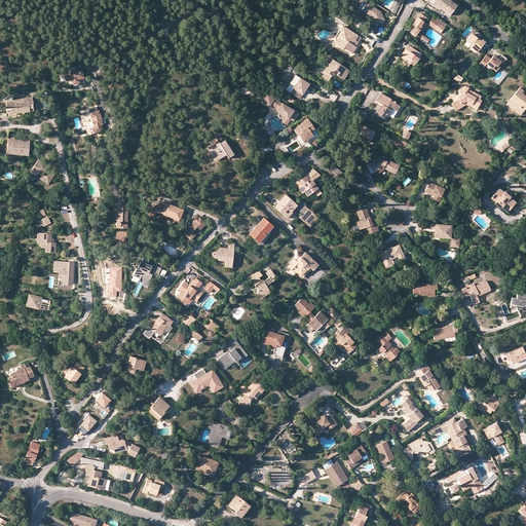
[(363,10),(368,3),(363,0),(359,7),(363,10)]
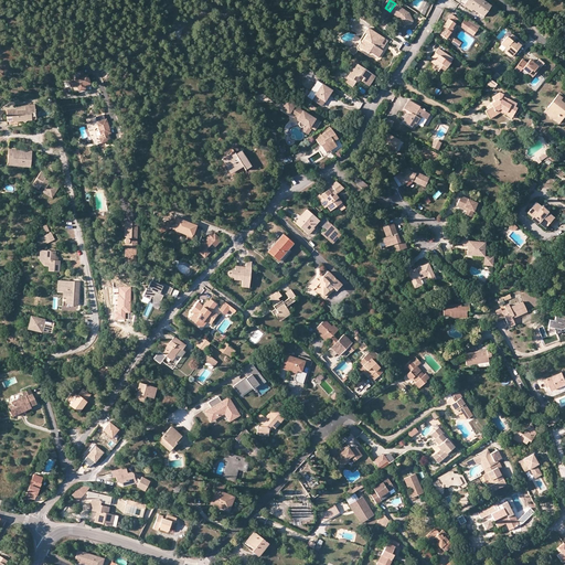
[(483,0),(467,0),(465,3),(472,9),(483,17),(491,6),(483,0)]
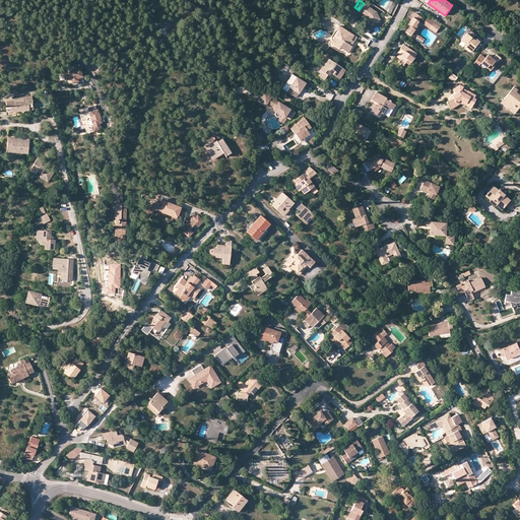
[(376,12),(364,3),(359,10),(365,14),(367,14),(368,15),(367,16),(369,17),(372,23),(380,19),(376,12)]
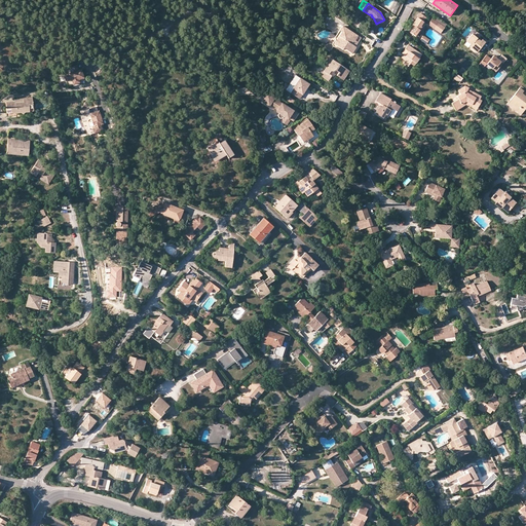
[(420,26),(423,22),(426,17),(419,13),(412,25),(413,26),(408,31),(415,36),(421,27),(420,26)]
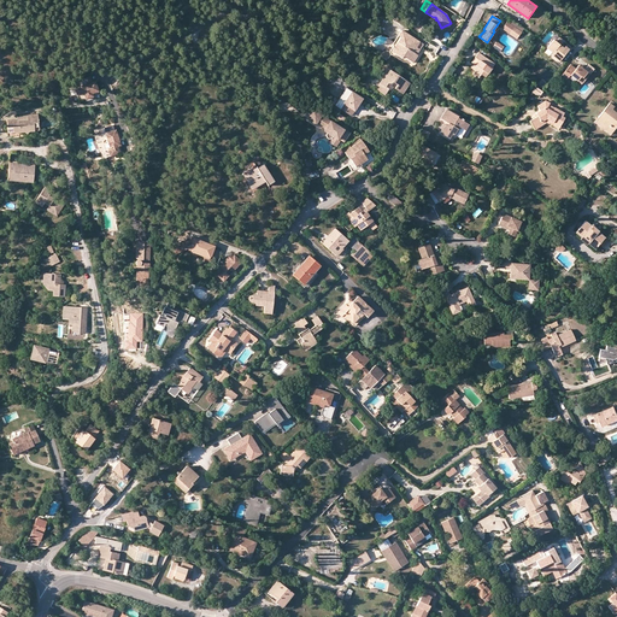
[(507,22),(501,29),(516,39),(522,31),(507,22)]
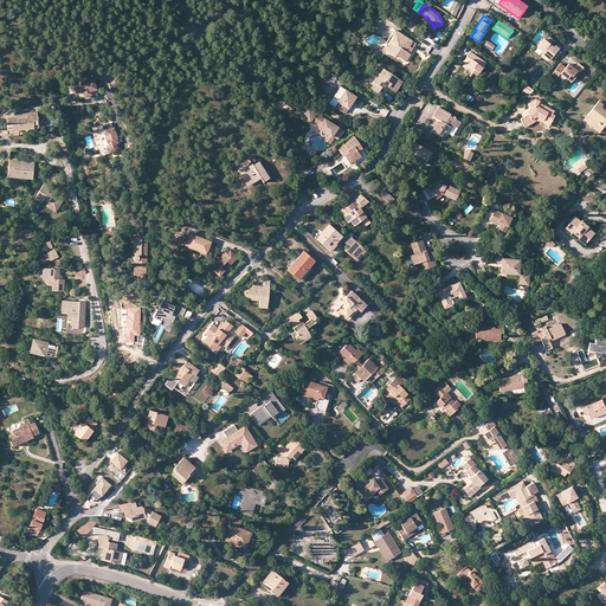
[(491,27),(488,25),(484,30),(485,31),(478,42),(479,43),(491,27)]
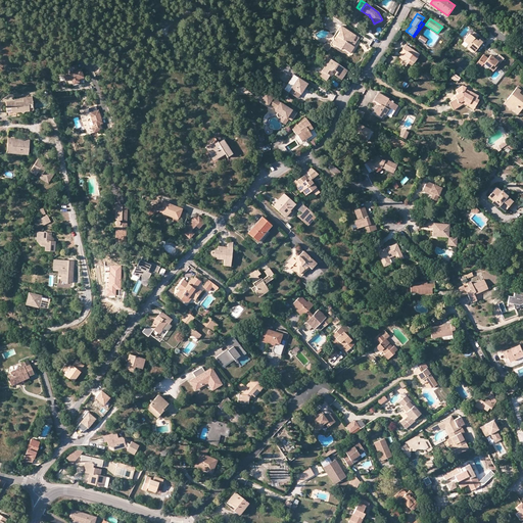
[(350,45),(352,40),(355,36),(340,26),(335,34),(337,36),(335,39),(337,41),(335,46),(340,49),(341,48),(349,53),(353,47),(352,46),(350,45)]
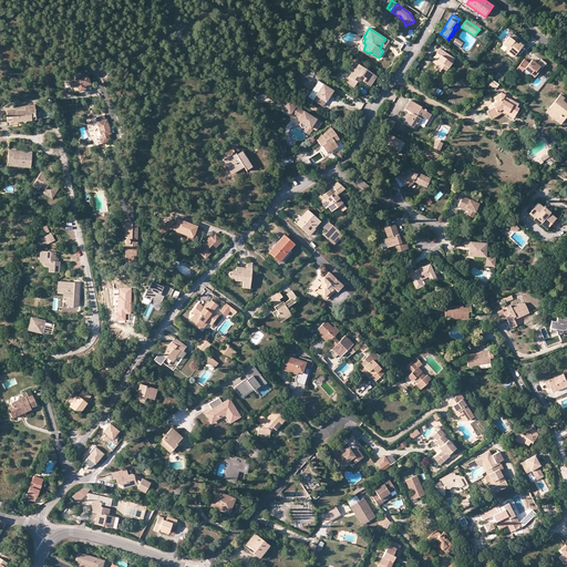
[(517,38),(514,34),(511,38),(508,37),(503,44),(507,49),(506,51),(513,57),(523,45),(519,42),(518,44),(514,41),(517,38)]
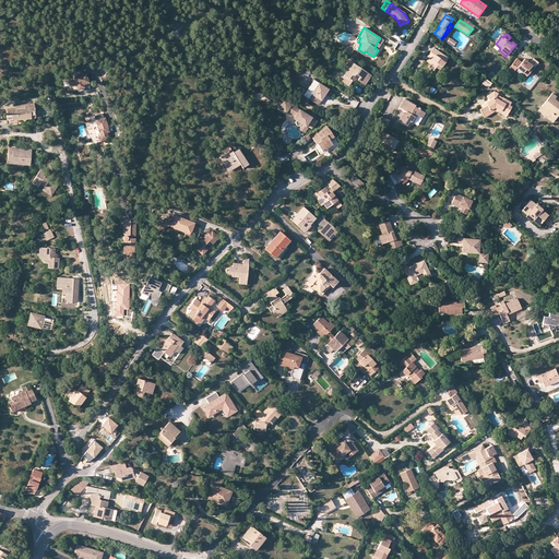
[(360,38),(358,36),(356,40),(357,44),(354,49),(363,55),(364,52),(358,49),(360,44),(358,42),(360,38)]
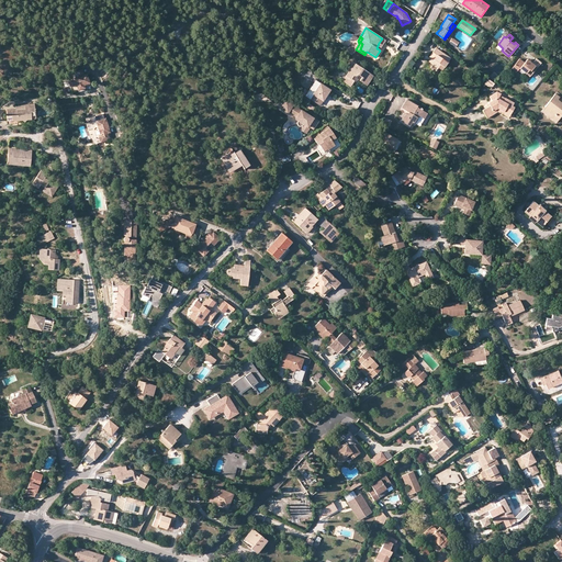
[(452,37),(449,43),(456,47),(459,42),(452,37)]
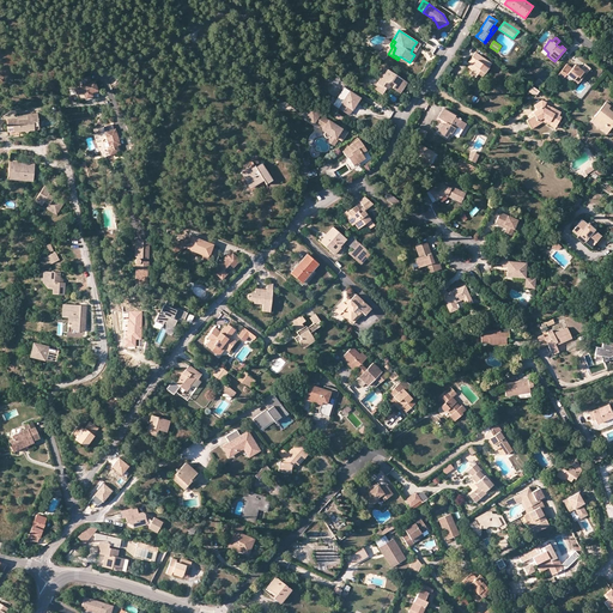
[(483,77),(492,64),(475,52),(468,62),(471,64),(474,66),(472,71),(469,73),(475,78),(478,74),(483,77)]
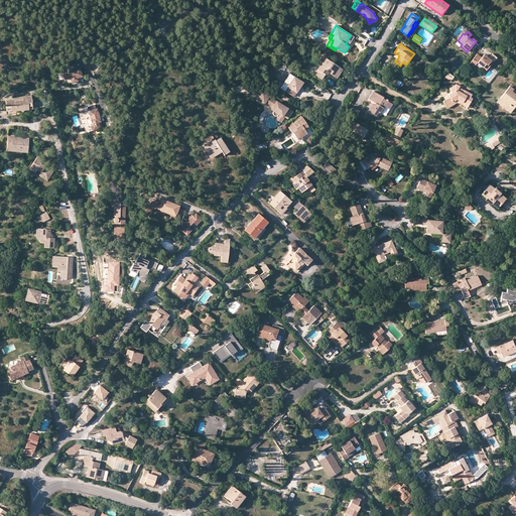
[(497,56),(492,53),(489,57),(484,54),(482,57),(477,54),(469,65),(473,69),(477,62),(486,71),(497,56)]
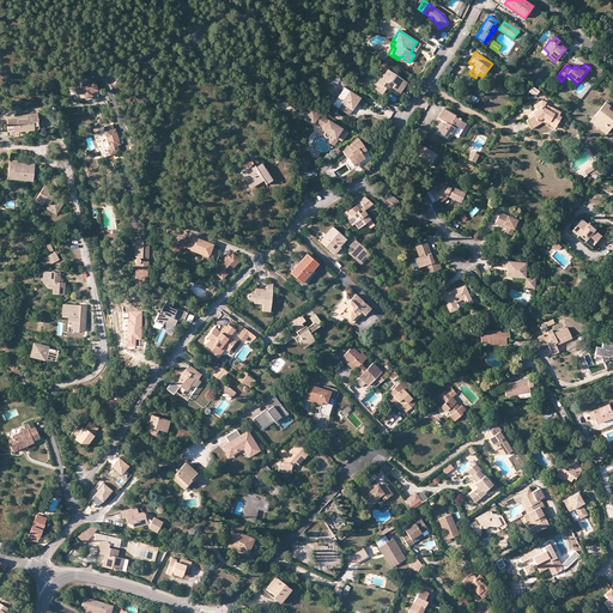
[(381,72),(377,77),(378,78),(372,87),(381,93),(384,89),(382,86),(384,82),(387,83),(389,82),(394,84),(392,87),(399,92),(406,82),(387,70),(383,74),(381,72)]
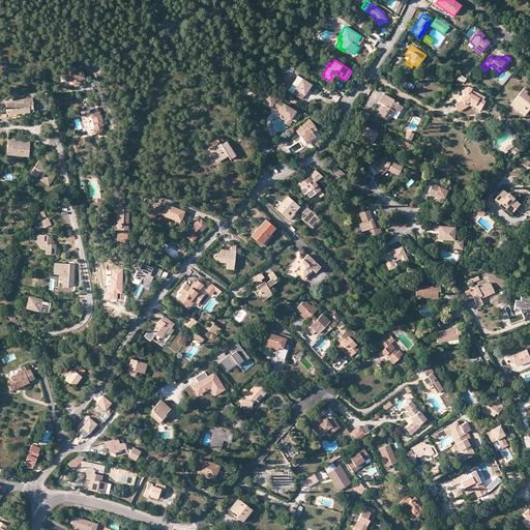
[(80,81),(85,80),(82,70),(81,71),(79,66),(69,68),(71,74),(64,76),(67,85),(74,83),(74,85),(80,83),(80,81)]
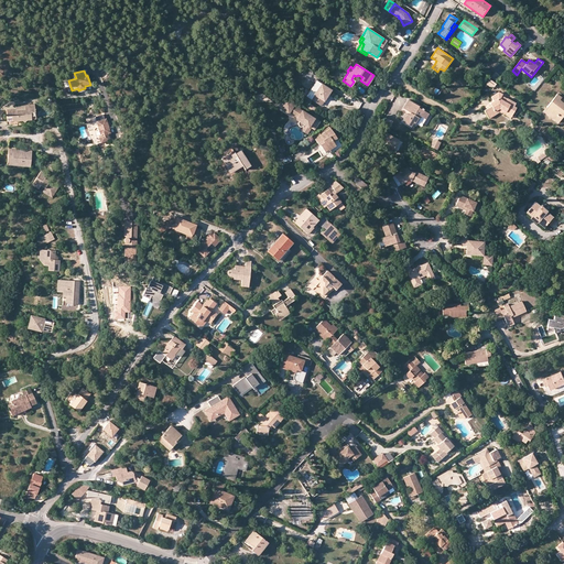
[(496,84),(489,78),(486,84),(488,85),(492,88),(496,84)]
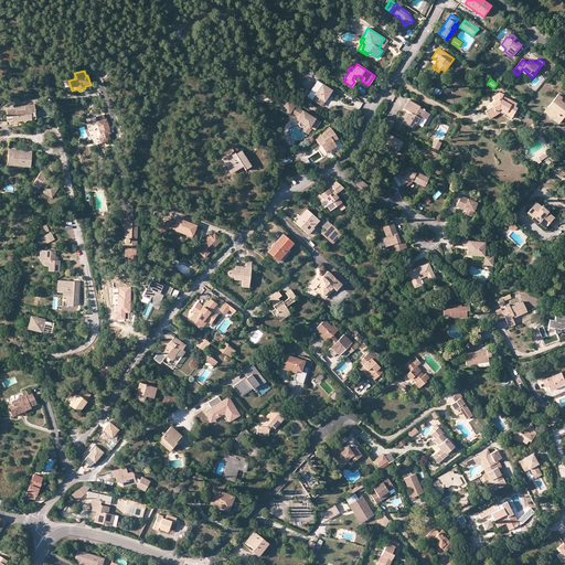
[(316,81),(309,91),(313,94),(320,83),(316,81)]
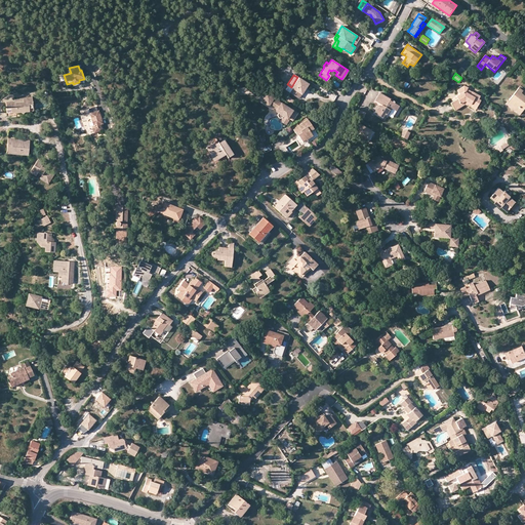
[(287,84),(284,88),(297,96),(307,83),(297,77),(291,87),(287,84)]
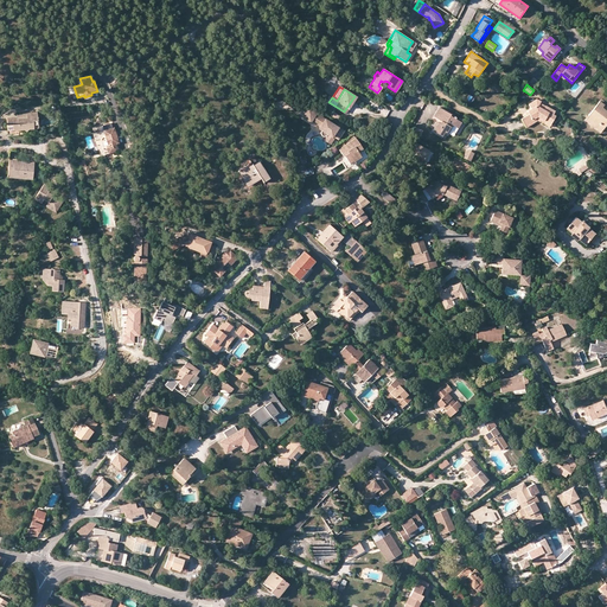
[(521,120),(524,126),(525,127),(538,121),(542,119),(544,120),(547,115),(554,120),(556,116),(553,114),(555,110),(545,106),(543,109),(538,106),(540,103),(541,101),(536,98),(528,103),(530,108),(526,110),(528,114),(521,120)]
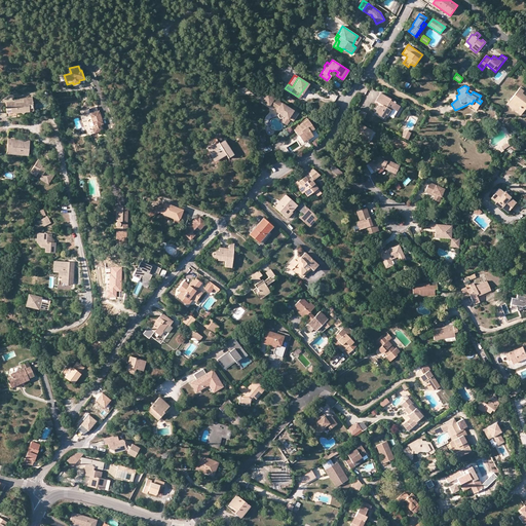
[(520,107),(524,110),(525,107),(525,97),(522,94),(523,90),(519,87),(510,101),(513,104),(518,109),(520,107)]
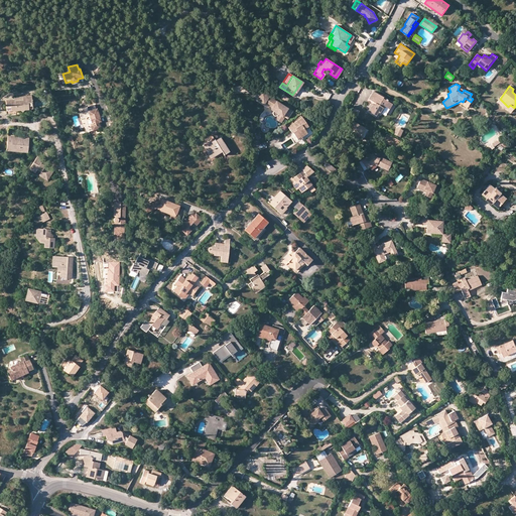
[(373,91),(368,99),(374,103),(373,105),(370,104),(368,107),(369,108),(367,111),(375,116),(377,112),(379,113),(383,106),(389,109),(392,104),(383,98),(373,91)]
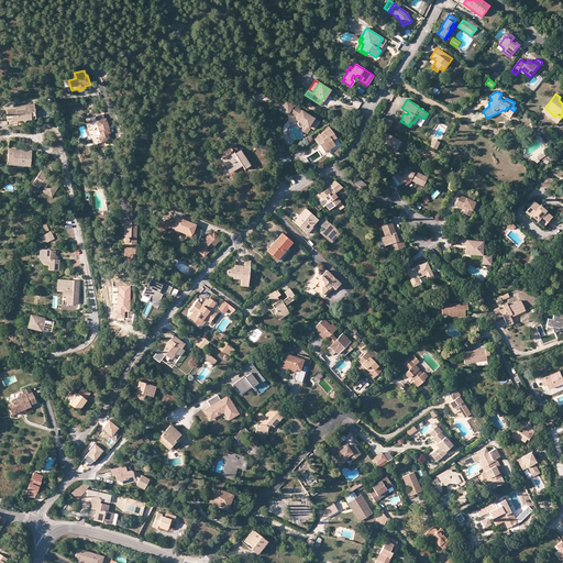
[(296,119),(299,121),(304,123),(305,124),(308,127),(309,125),(313,129),(319,121),(286,100),(280,108),(288,113),(289,111),(290,110),(299,114),(297,117),(296,119)]
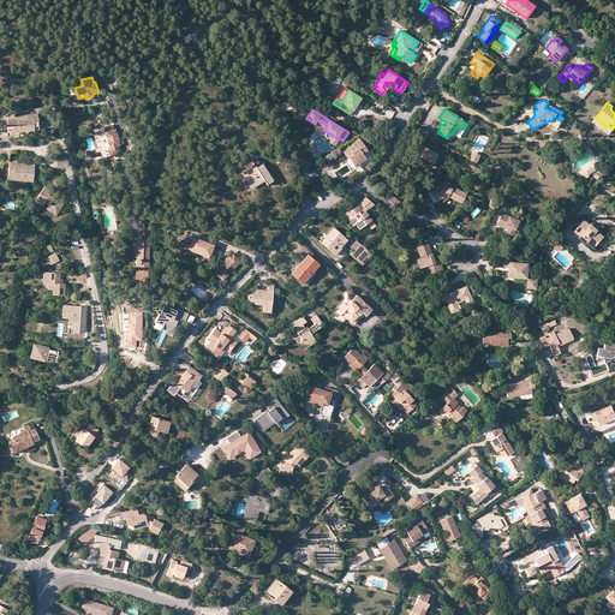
[(33,119),(37,118),(37,113),(27,114),(28,119),(7,121),(9,132),(13,132),(13,130),(16,127),(18,130),(18,131),(25,131),(27,132),(29,130),(34,130),(33,119)]
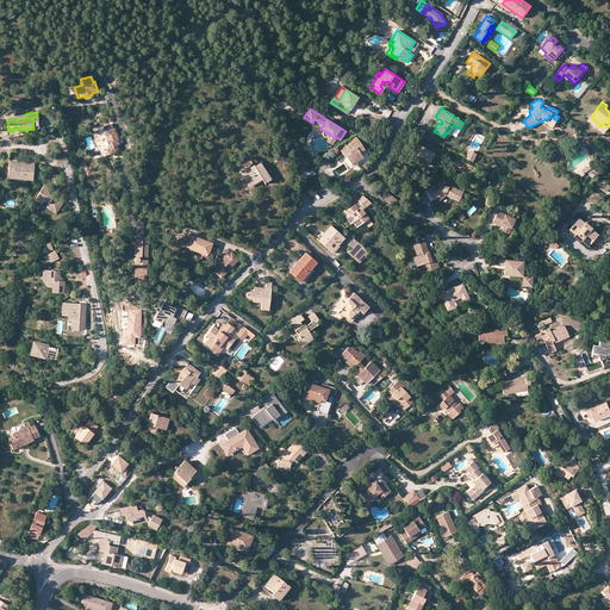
[(545,119),(541,122),(552,128),(556,120),(549,116),(547,120),(545,119)]
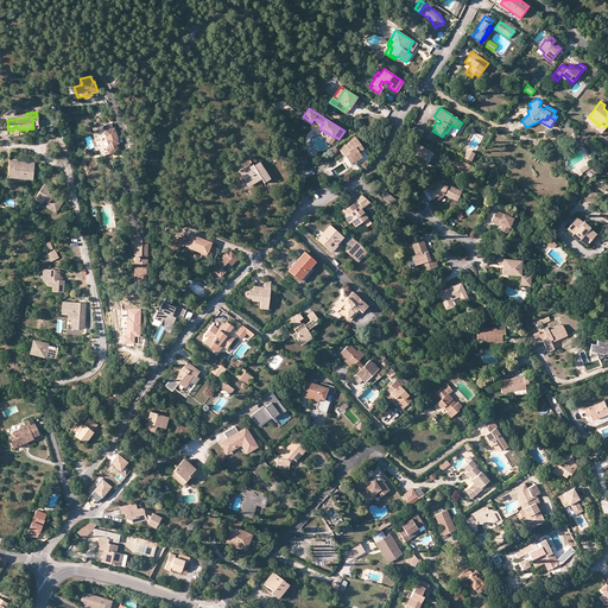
[(601,132),(606,127),(601,124),(599,126),(593,120),(589,116),(586,120),(601,132)]
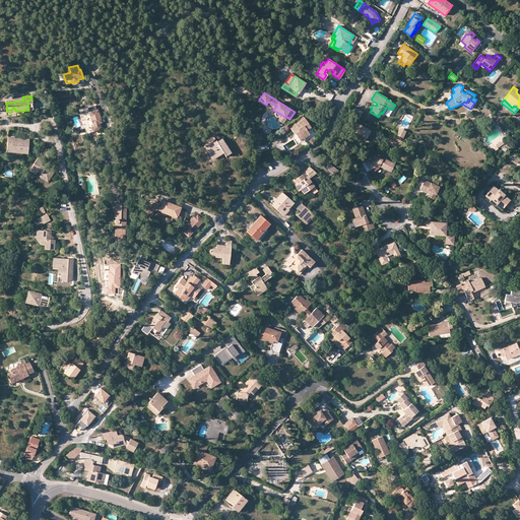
[(90,125),(92,131),(104,128),(95,105),(87,108),(89,112),(88,112),(92,125),(90,125)]
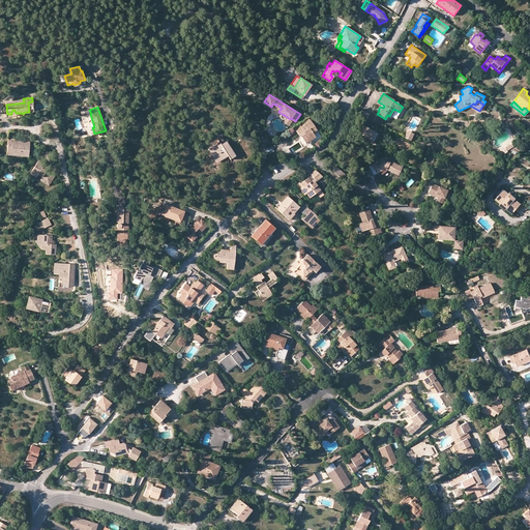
[(361,110),(358,116),(366,119),(369,114),(361,110)]
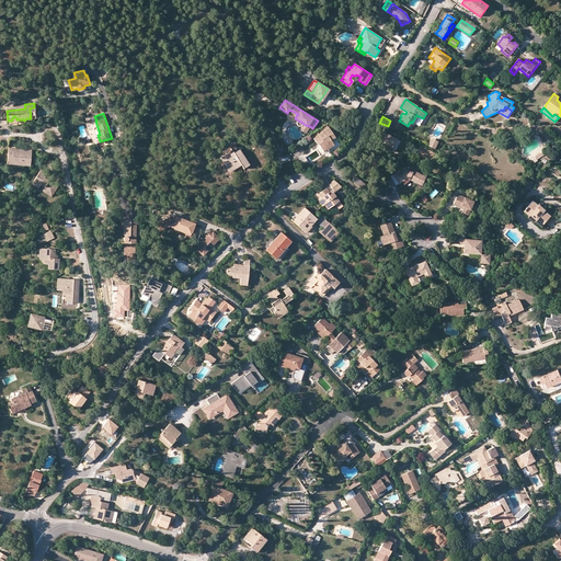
[(312,137),(315,139),(330,128),(328,127),(312,137)]
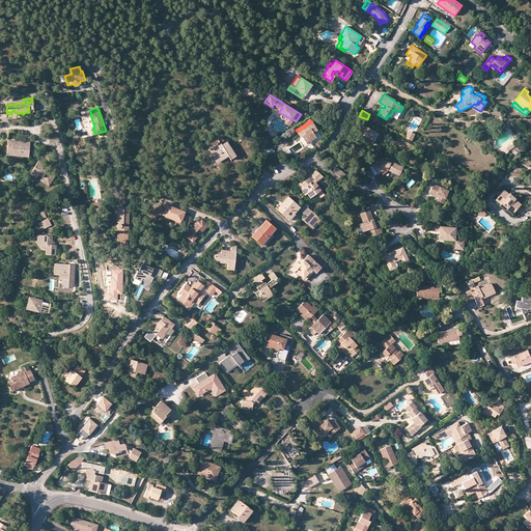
[(313,134),(317,131),(312,121),(298,132),(300,135),(301,134),(303,136),(302,137),(306,144),(310,141),(310,142),(316,138),(314,135),(313,134)]
